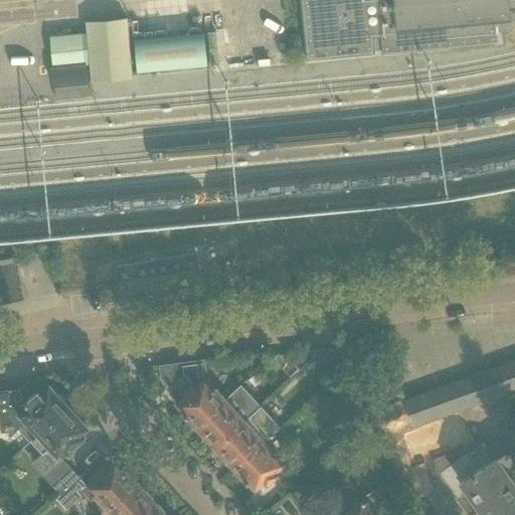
[(301,0),(307,59),(375,53),(375,49),(382,48),(382,52),(496,42),(494,21),(510,19),(507,0),(301,0)]
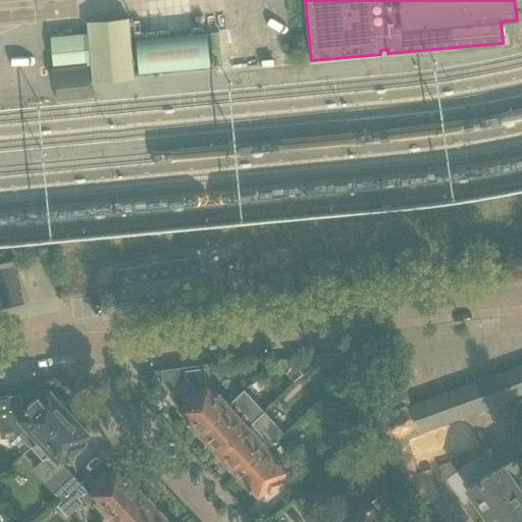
[(136,76),(128,16),(87,20),(94,82),(136,76)]
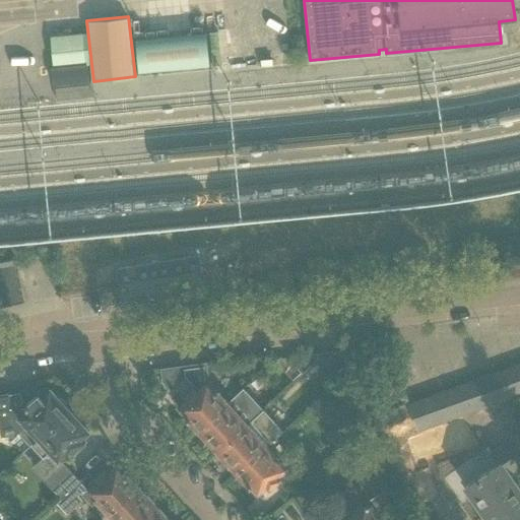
[(225,35),(211,37),(214,66),(214,68),(231,67),(229,51),(228,39),(226,35),(225,35)]
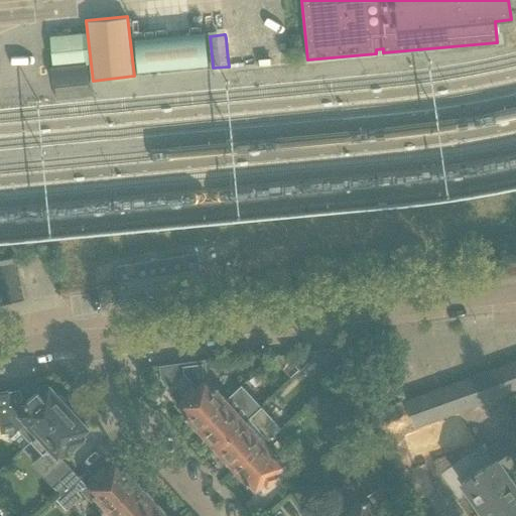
[(47,39),(50,68),(87,65),(84,35),(47,39)]
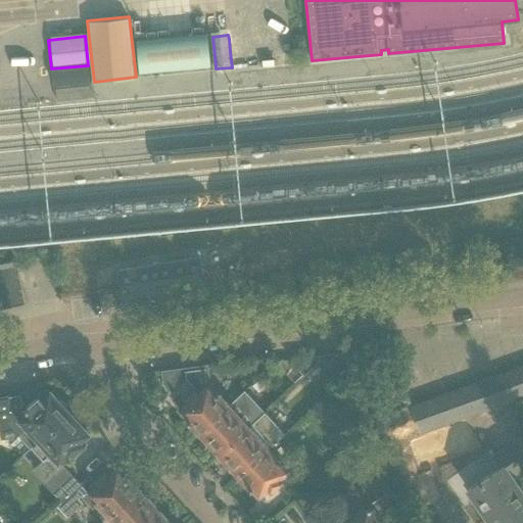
[(135,44),(139,79),(209,70),(206,36),(135,44)]
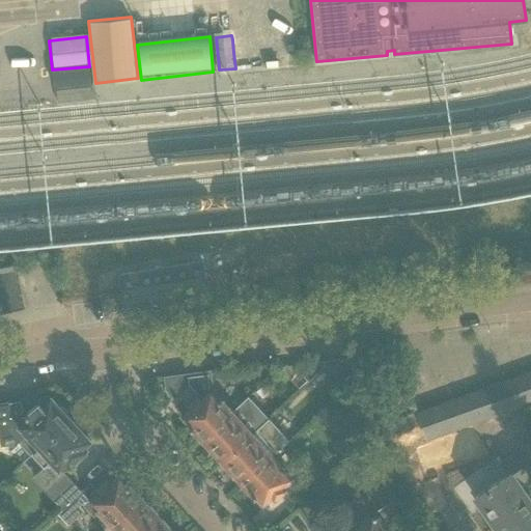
[(52,71),(54,90),(90,87),(88,66),(52,71)]
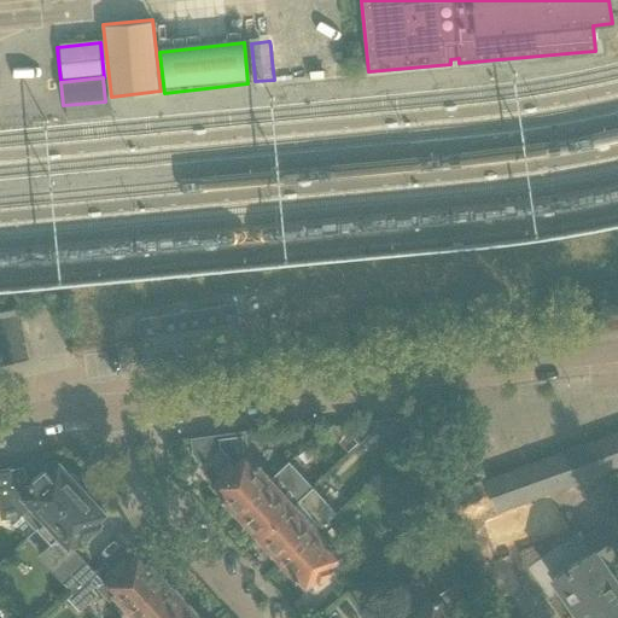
[(63,106),(64,122),(112,117),(110,101),(63,106)]
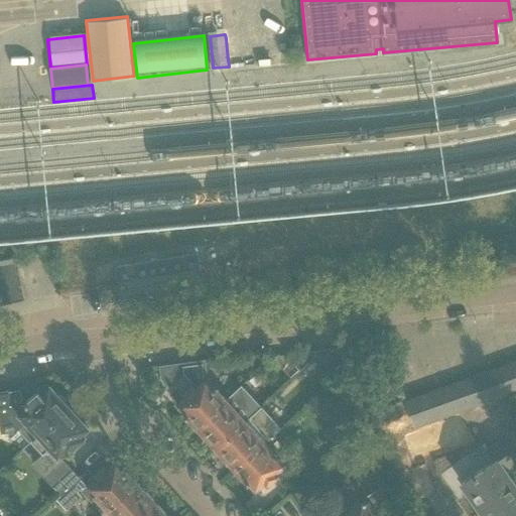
[(15,258),(0,261),(0,305),(16,302),(24,300),(15,258)]
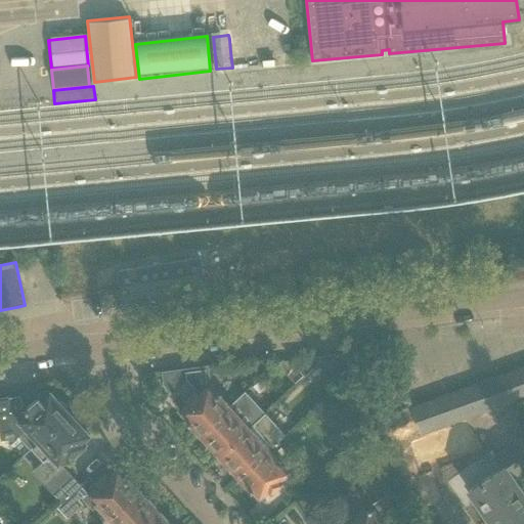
[(296,366),(305,376),(320,361),(320,356),(295,359),(296,366)]
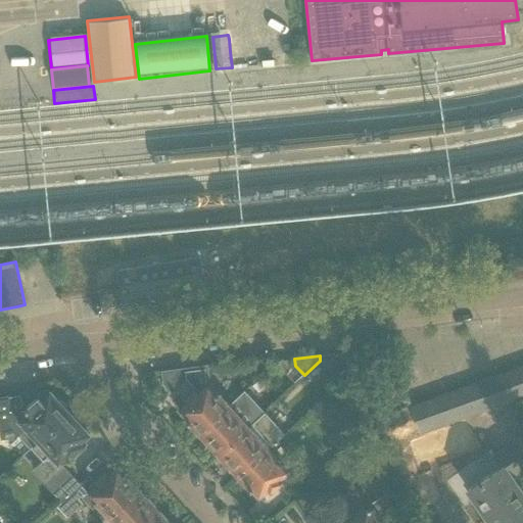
[(188,402),(180,411),(187,419),(186,419),(189,422),(189,425),(193,430),(196,431),(198,433),(228,405),(217,391),(216,392),(214,390),(208,384),(205,366),(187,368),(188,378),(187,379),(196,389),(185,399),(188,402)]
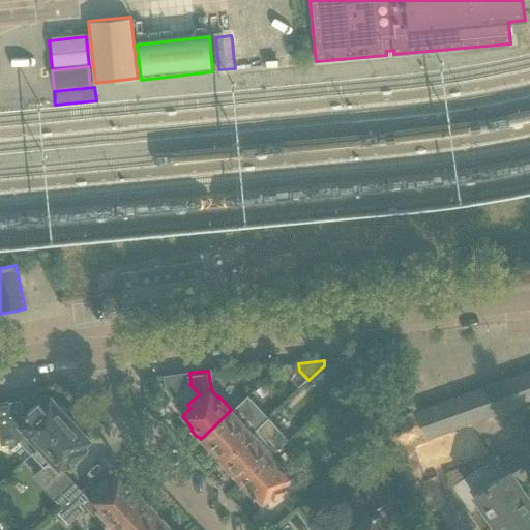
[(529,378),(528,372),(516,377),(525,404),(529,402),(529,378)]
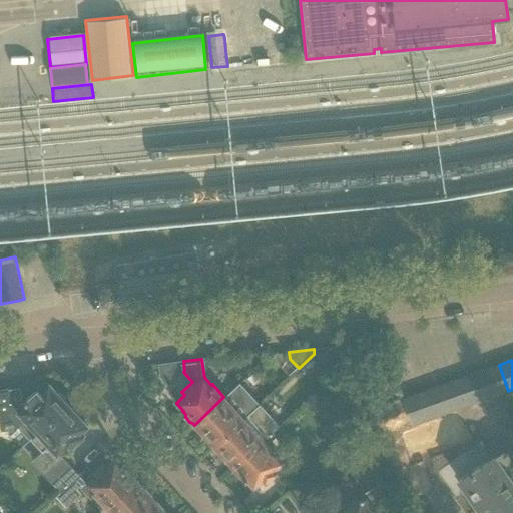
[(160,377),(168,386),(184,371),(183,361),(159,364),(160,377)]
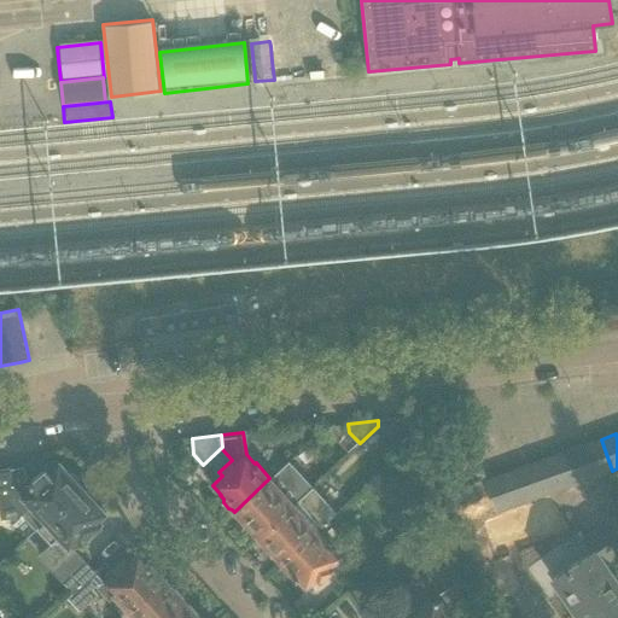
[(601,439),(587,444),(598,476),(601,474),(612,471),(601,439)]
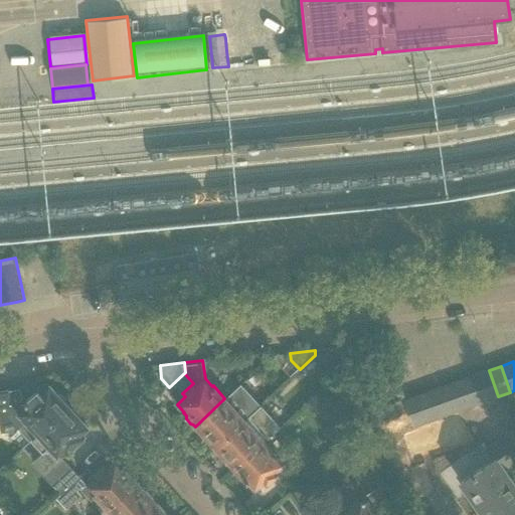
[(489,370),(477,374),(486,400),(498,396),(489,370)]
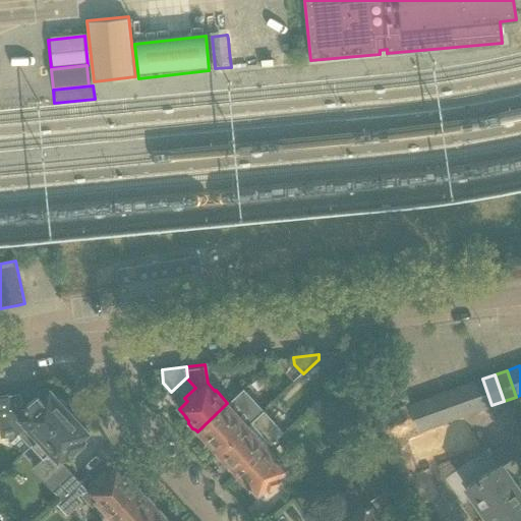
[(482,379),(470,383),(479,410),(485,407),(491,405),(482,379)]
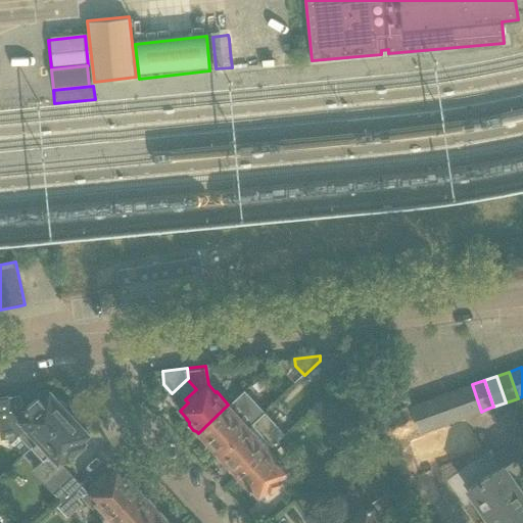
[(472,384),(460,389),(469,416),(478,413),(481,412),(472,384)]
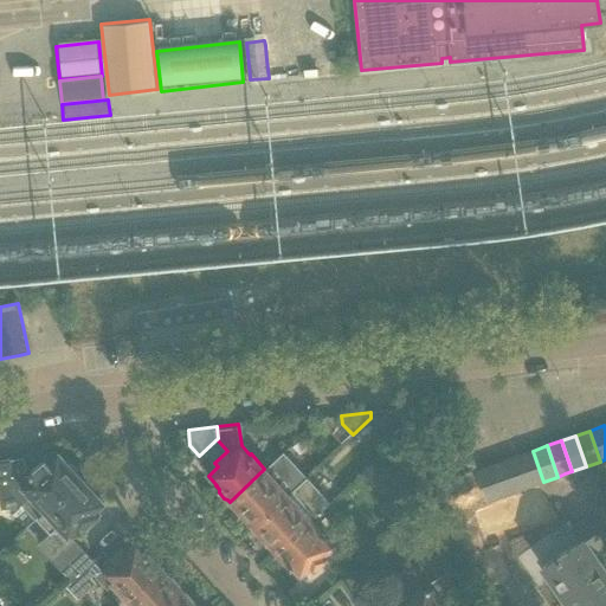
[(533,451),(519,456),(529,487),(543,482),(533,451)]
